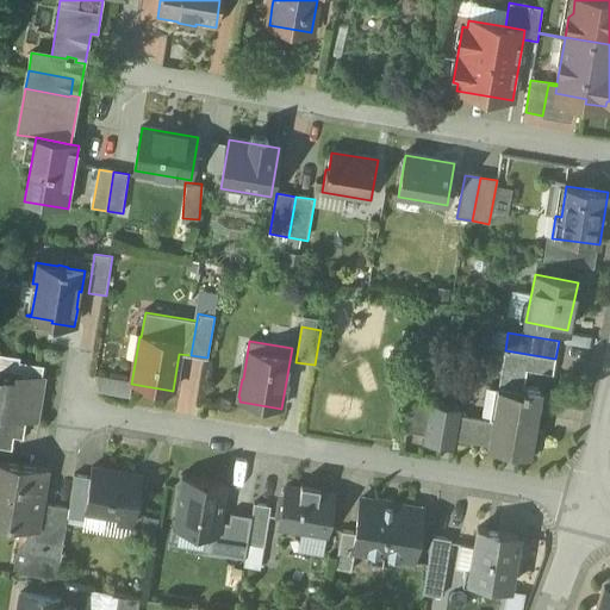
[(505,350),(502,367),(553,375),(555,359),(505,350)]
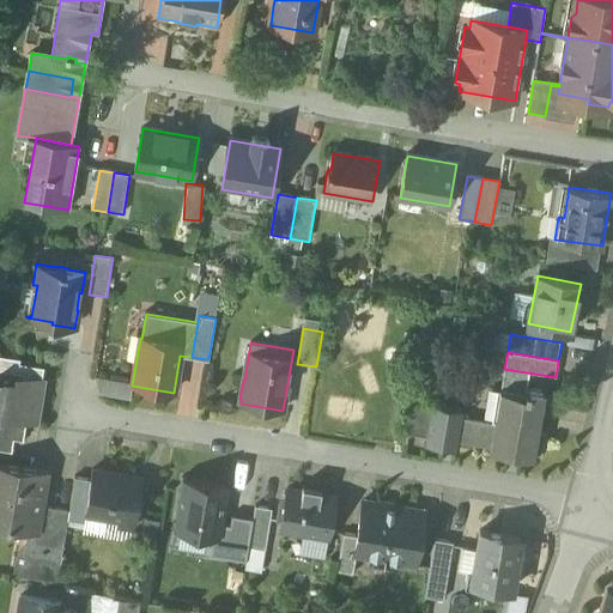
[(20,357),(0,353),(0,417),(2,418),(26,422),(37,424),(42,392),(40,392),(44,366),(19,362),(20,357)]
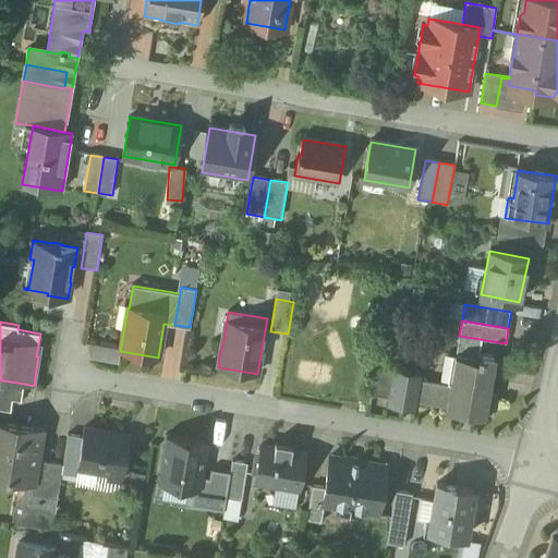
[(456,355),(450,385),(420,380),(421,374),(393,368),(393,371),(375,367),(371,393),(388,397),(387,405),(403,408),(404,401),(415,402),(415,401),(493,414),(496,393),(489,391),(495,358),(478,354),(477,359),(456,355)]
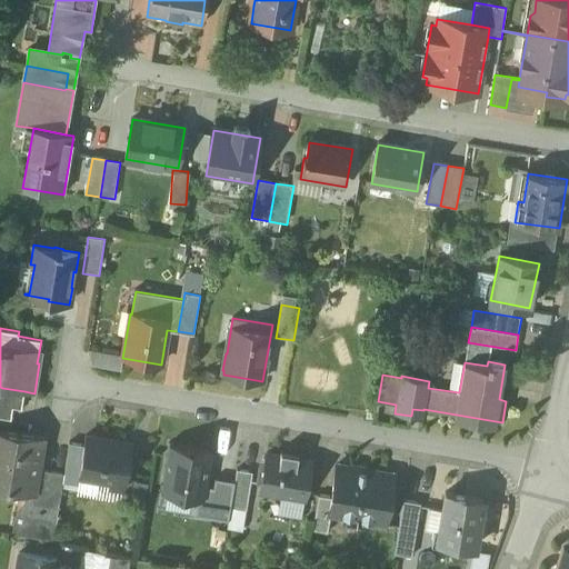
[(25,391),(2,388),(2,393),(0,392),(0,417),(11,420),(12,408),(21,409),(25,391)]
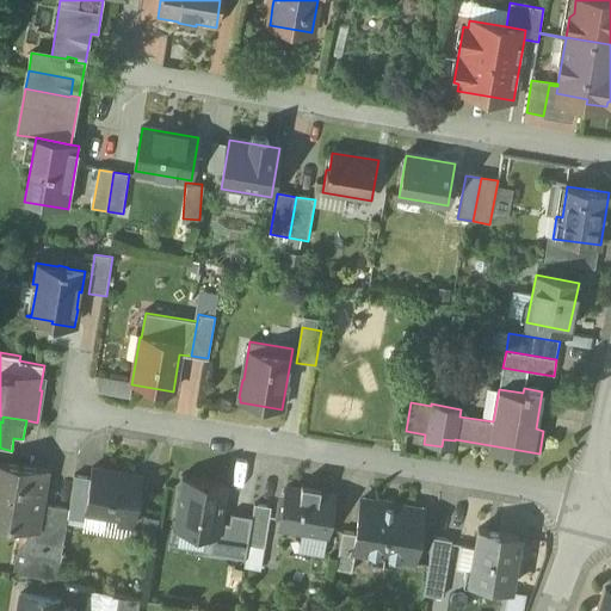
[(47,471),(0,463),(0,524),(36,531),(47,471)]
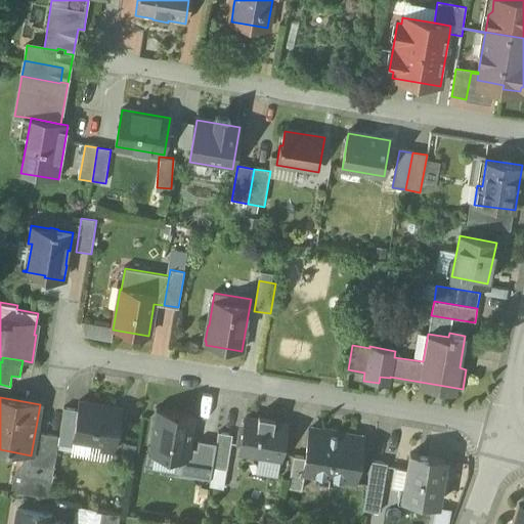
[(121,409),(79,402),(78,410),(73,440),(74,440),(102,445),(101,450),(115,451),(121,409)]
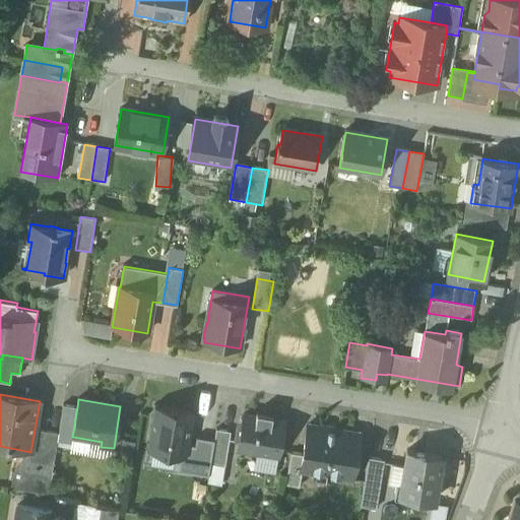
[(77,407),(64,405),(59,434),(58,442),(72,443),(73,437),(72,437),(77,407)]
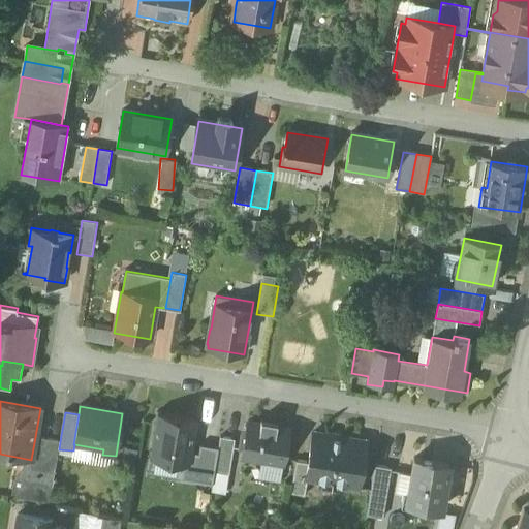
[(207,422),(164,414),(159,448),(201,456),(207,422)]
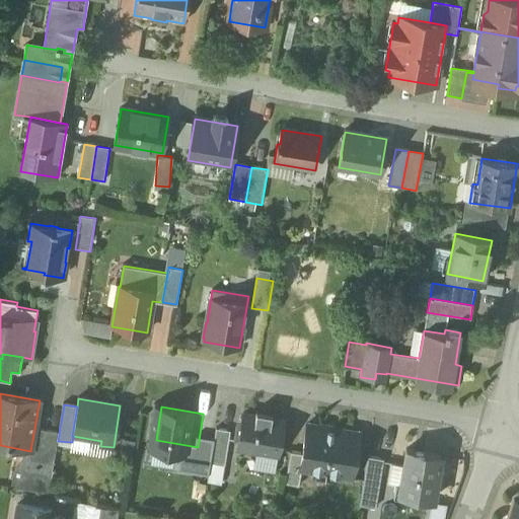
[(283,421),(243,414),(238,441),(252,443),(251,451),(277,455),(283,421)]
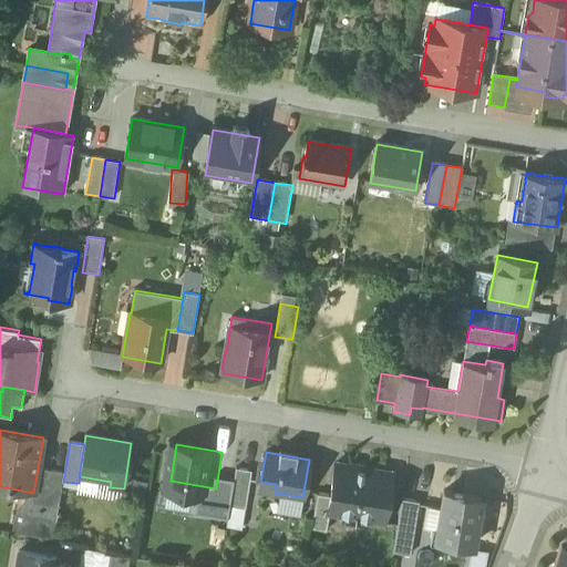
[(168,457),(153,455),(146,493),(162,496),(168,457)]
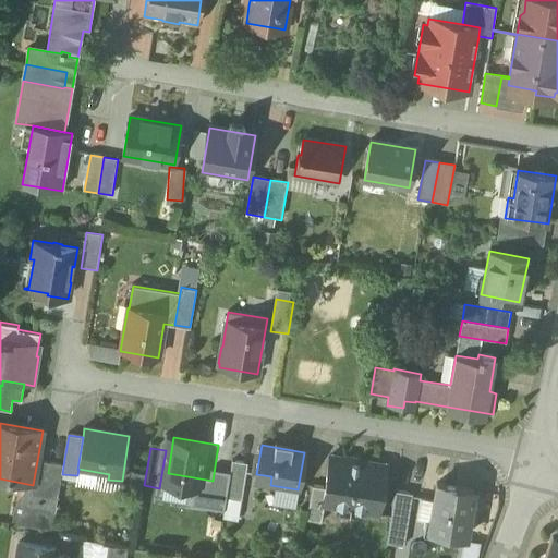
[(386,466),(330,457),(323,505),(378,514),(386,466)]
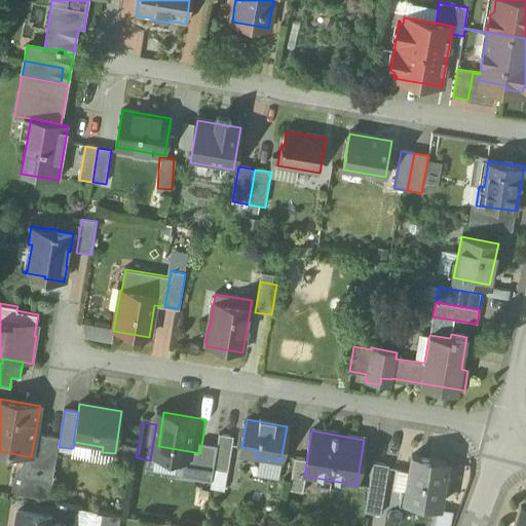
[(233,437),(219,435),(213,468),(228,471),(233,437)]
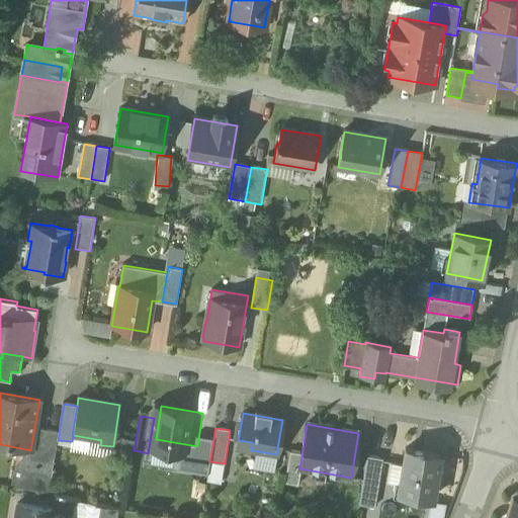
[(59,432),(45,429),(39,461),(54,463),(58,440),(59,432)]
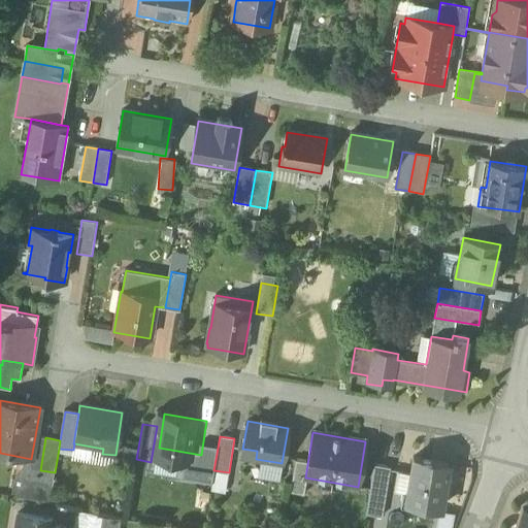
[(448,464),(414,458),(406,502),(440,508),(442,495),(448,496),(451,480),(446,479),(448,464)]
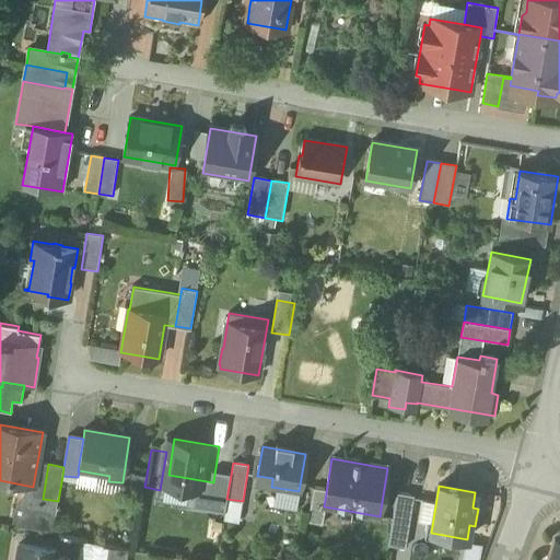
[(413,496),(396,493),(391,529),(408,533),(413,496)]
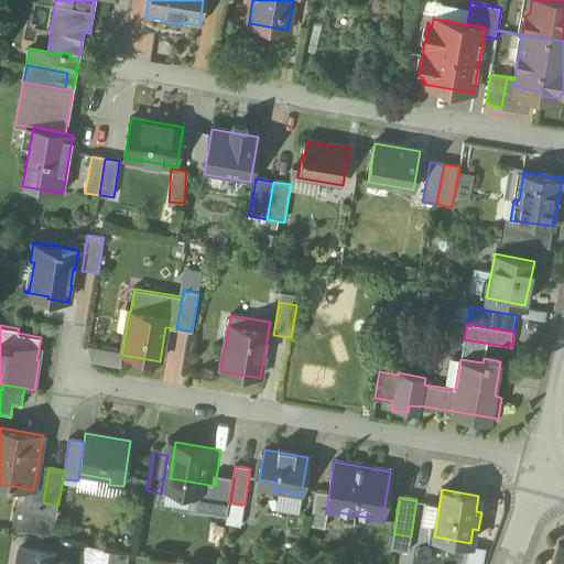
[(411,537),(393,533),(390,550),(408,553),(411,537)]
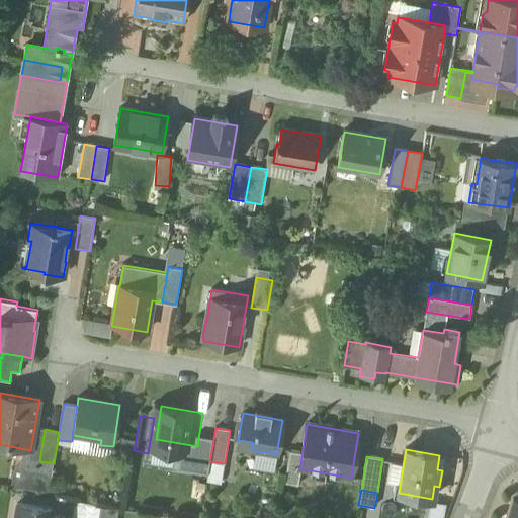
[(98,517),(100,506),(75,500),(72,517),(98,517)]
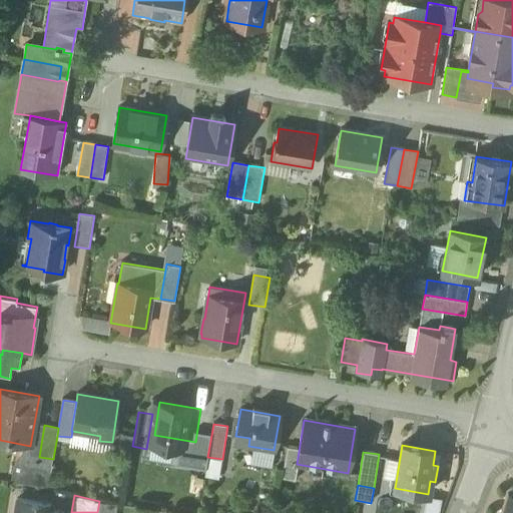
[(512,512),(512,495),(511,496),(508,495),(499,512),(512,512)]
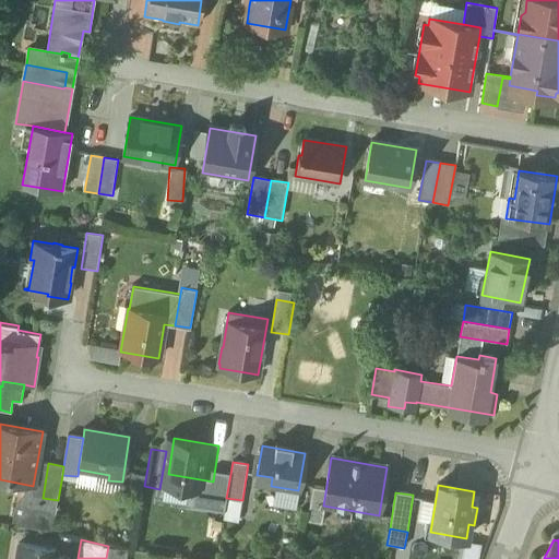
[(56,550),(19,544),(16,558),(70,558),(55,557),(56,550)]
